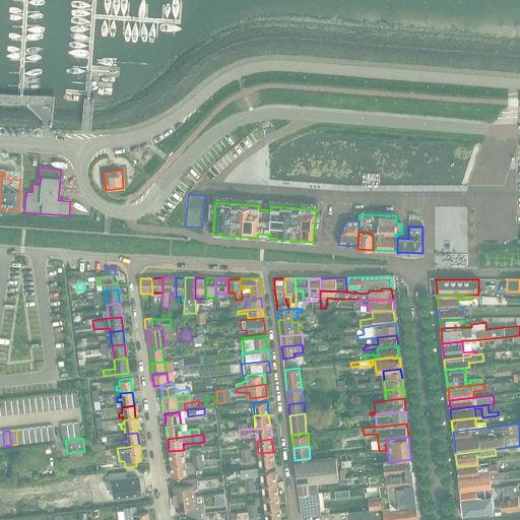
[(171,464),(185,462),(184,450),(169,451),(171,464)]
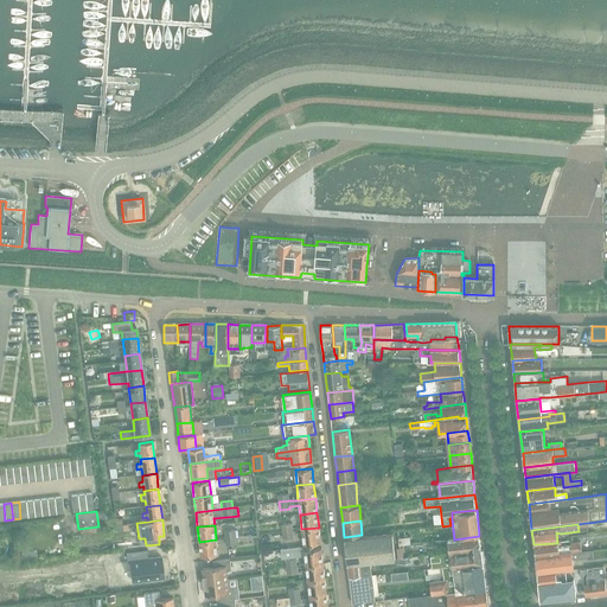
[(319,528),(301,529),(304,544),(320,542),(319,528)]
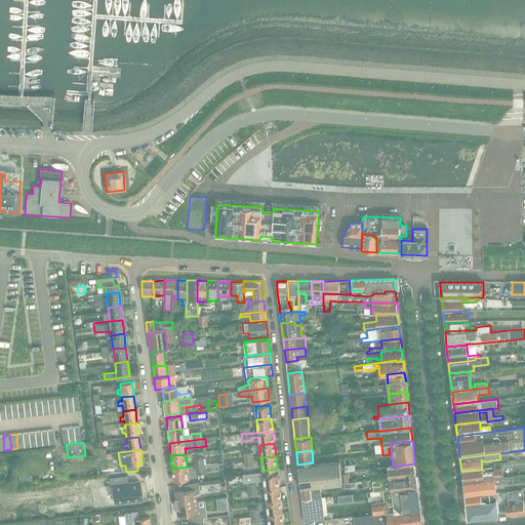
[(230,462),(231,469),(240,467),(238,460),(230,462)]
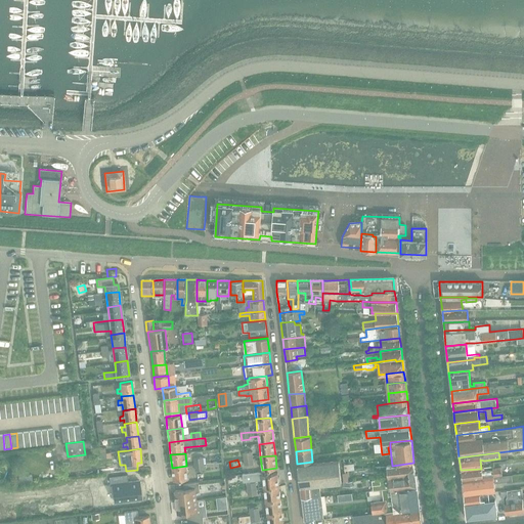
[(300,487),(319,485),(341,482),(339,461),(297,465),(300,487)]
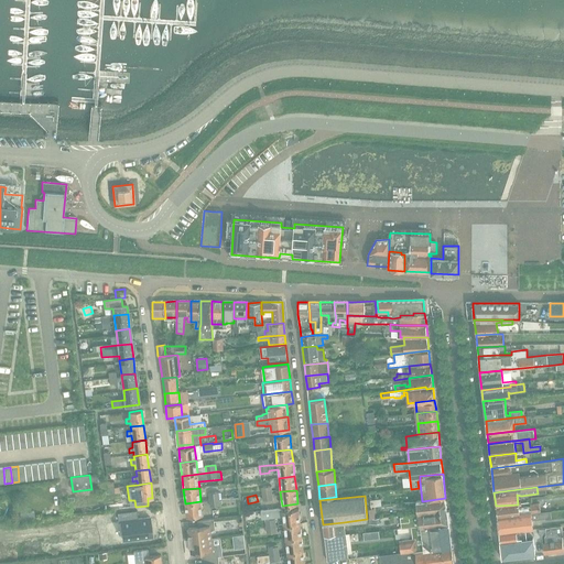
[(418,513),(447,510),(445,498),(422,501),(405,502),(405,508),(416,507),(418,513)]
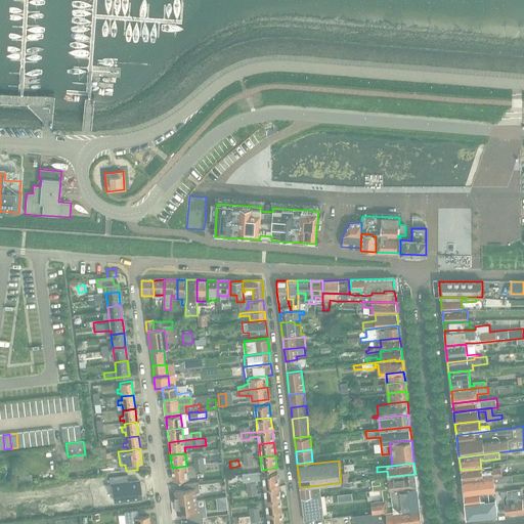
[(186,466),(172,468),(173,481),(188,479),(186,466)]
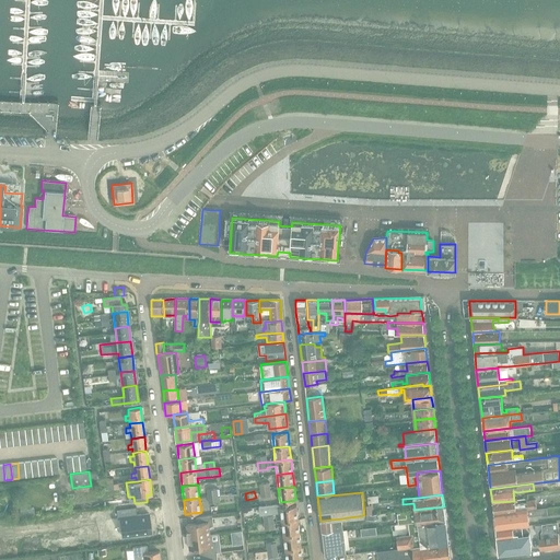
[(527,510),(536,509),(535,500),(526,501),(526,504),(515,505),(514,501),(492,502),(493,513),(527,510)]
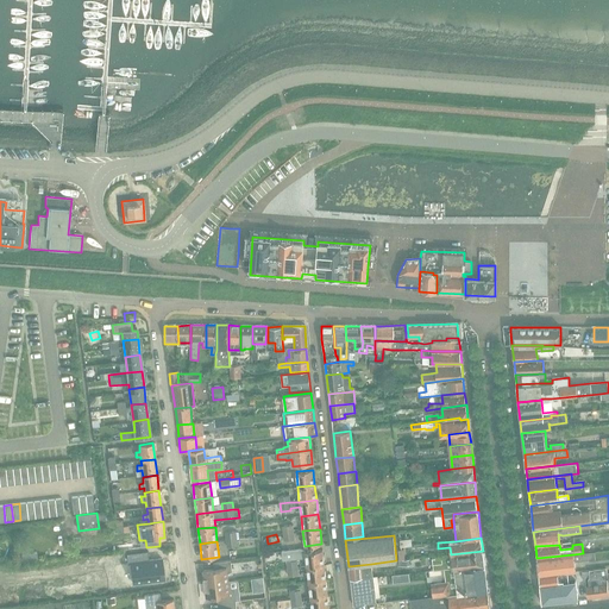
[(322,550),(305,552),(302,552),(302,550),(282,552),(282,559),(306,556),(307,567),(324,565),(322,550)]
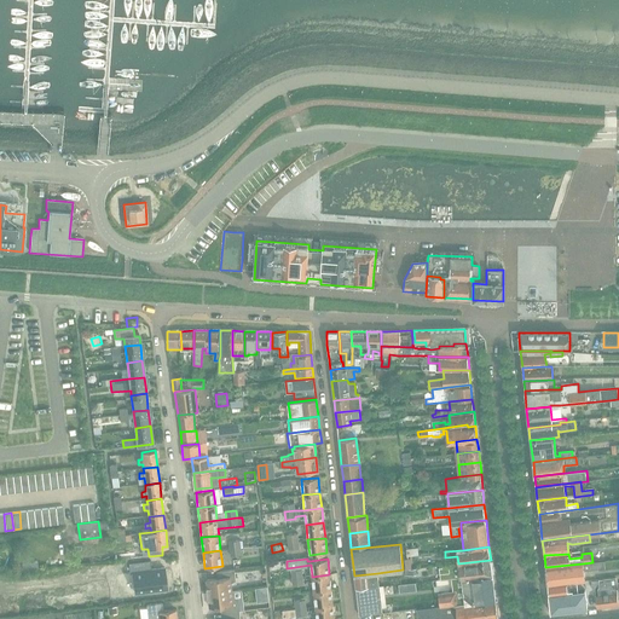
[(36,560),(22,562),(23,570),(38,567),(36,560)]
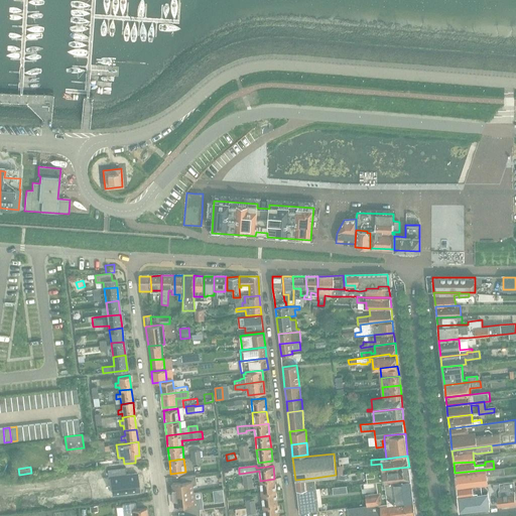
[(125,467),(107,469),(108,478),(110,478),(112,494),(139,491),(136,473),(126,475),(125,467)]
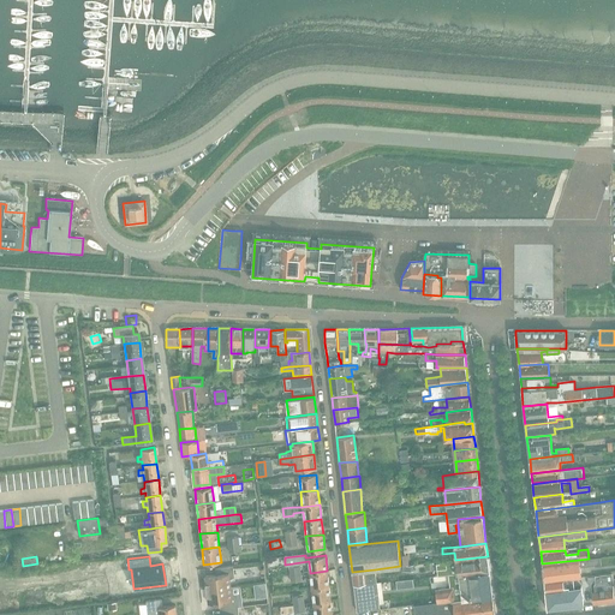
[(237,559),(238,566),(251,565),(251,563),(261,562),(261,556),(237,559)]
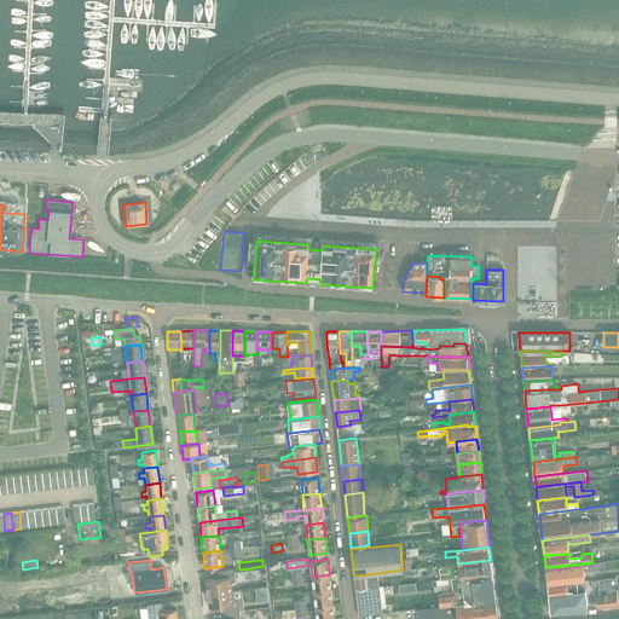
[(451,579),(492,574),(491,560),(458,563),(443,566),(443,567),(439,568),(440,580),(451,579)]
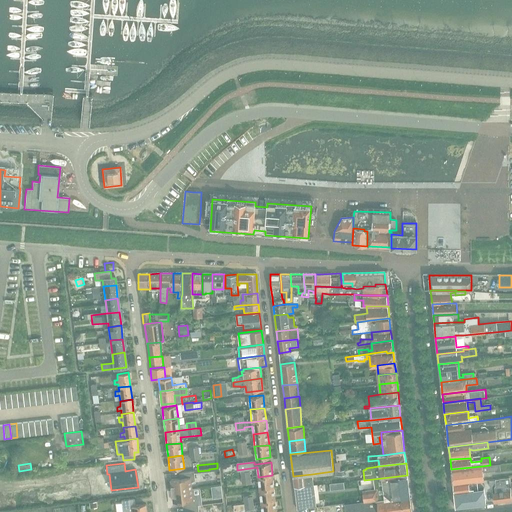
[(484,481),(482,472),(500,470),(500,464),(490,465),(482,466),(451,469),(453,484),(469,482),(477,481),(484,481)]
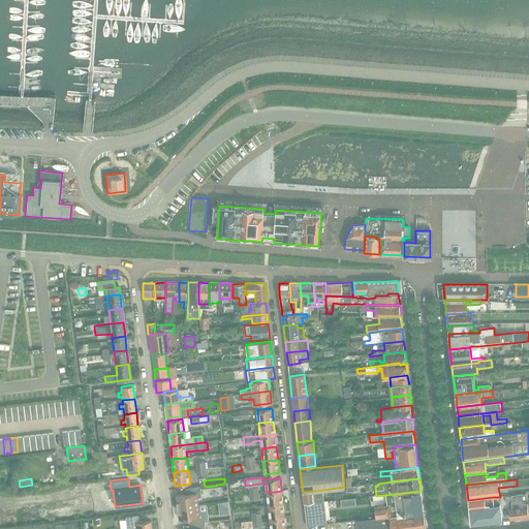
[(177,508),(197,505),(197,499),(200,497),(199,488),(186,489),(187,495),(176,496),(177,508)]
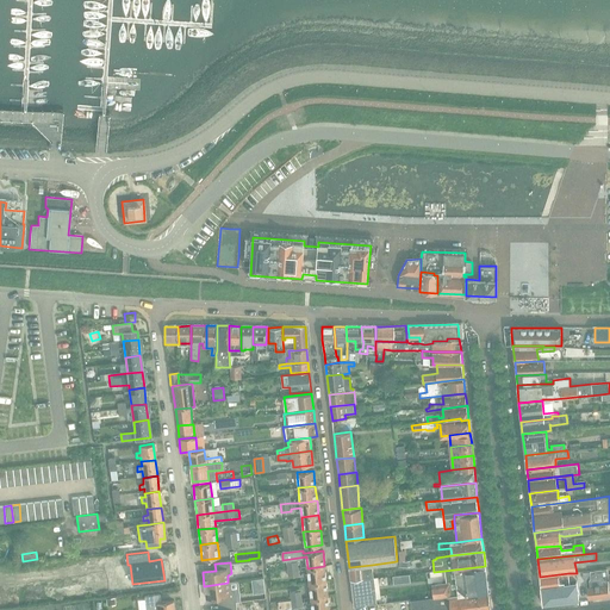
[(372,565),(349,567),(350,580),(373,578),(372,565)]
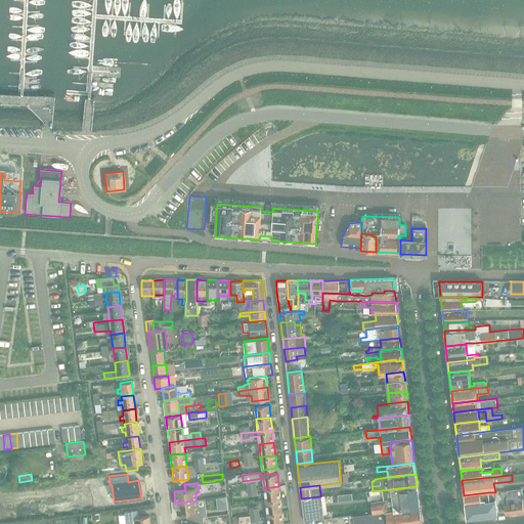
[(265,500),(280,499),(278,486),(264,488),(265,500)]
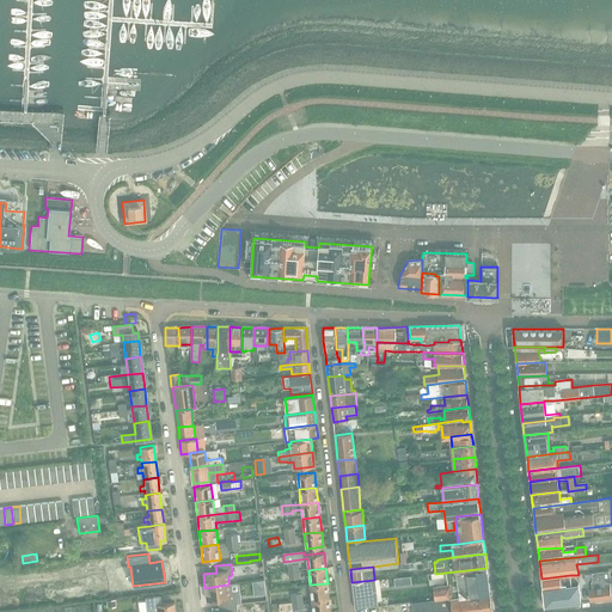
[(433,587),(435,600),(490,593),(488,580),(487,568),(446,573),(447,586),(433,587)]
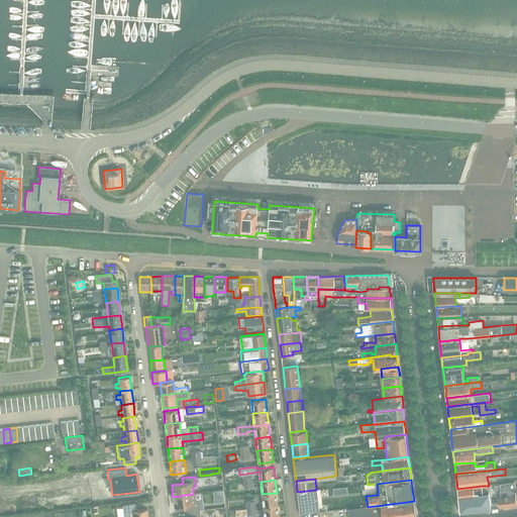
[(514,488),(515,488),(514,483),(500,485),(500,487),(501,491),(499,493),(500,498),(498,498),(498,507),(516,505),(514,488)]
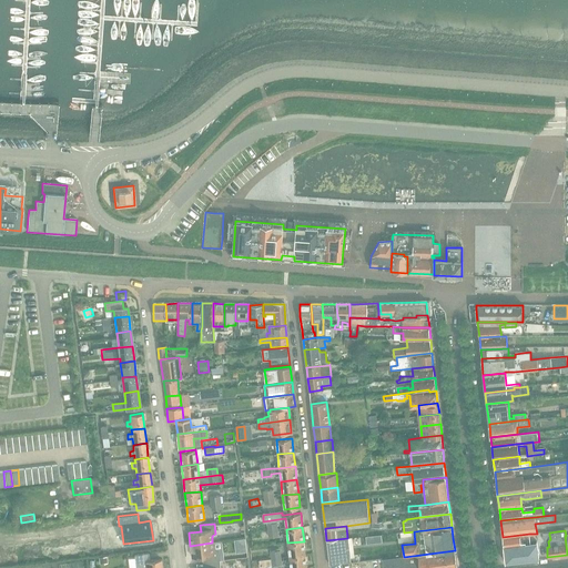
[(504,546),(521,544),(530,543),(529,534),(520,535),(503,537),(504,546)]
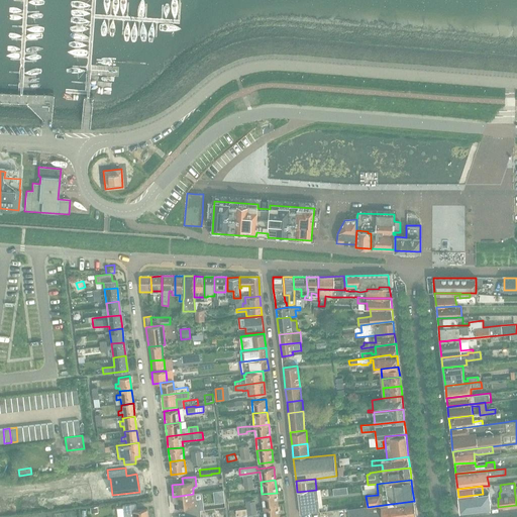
[(297,492),(300,514),(319,512),(316,490),(297,492)]
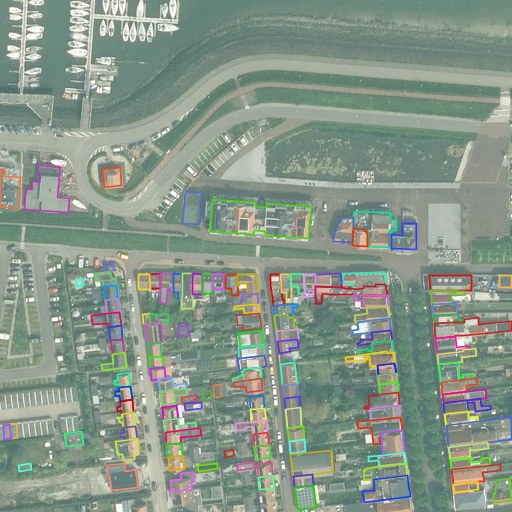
[(212,487),(213,495),(220,494),(220,497),(222,496),(221,486),(212,487)]
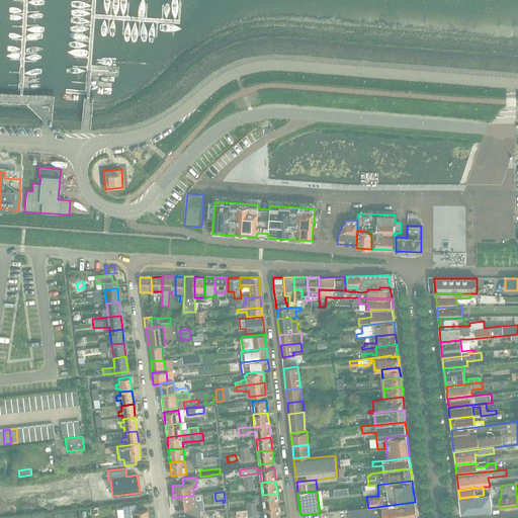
[(264,508),(278,506),(277,494),(262,495),(264,508)]
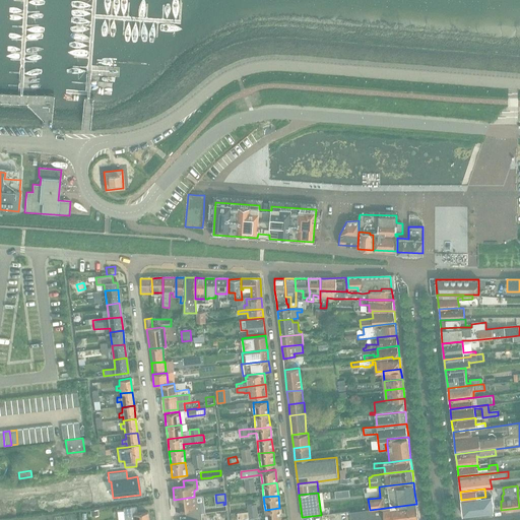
[(477,498),(461,500),(461,501),(462,515),(471,513),(477,513),(488,512),(493,511),(494,511),(493,508),(492,501),(492,496),(485,497),(477,498)]
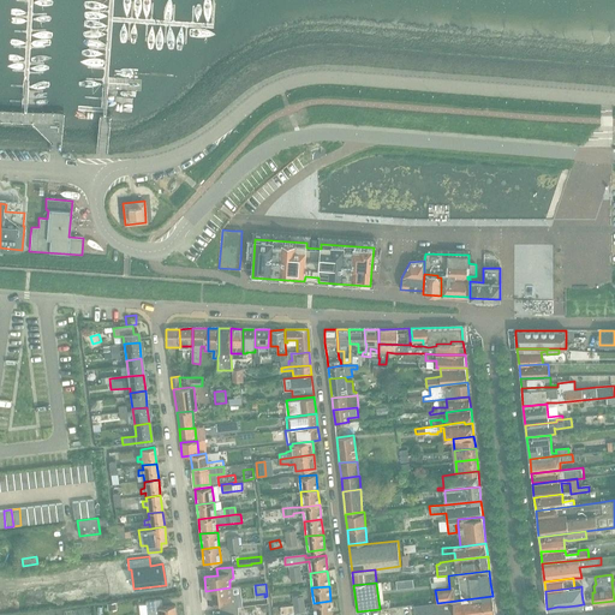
[(221,609),(238,608),(236,596),(231,595),(230,587),(206,591),(208,604),(221,603),(221,609)]
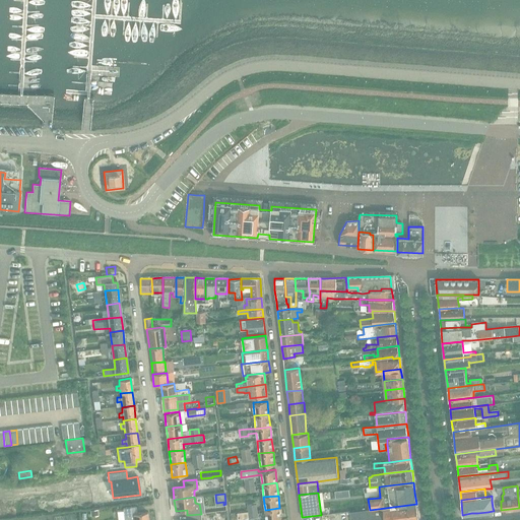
[(416,504),(370,510),(349,512),(349,519),(411,519),(418,519),(416,504)]
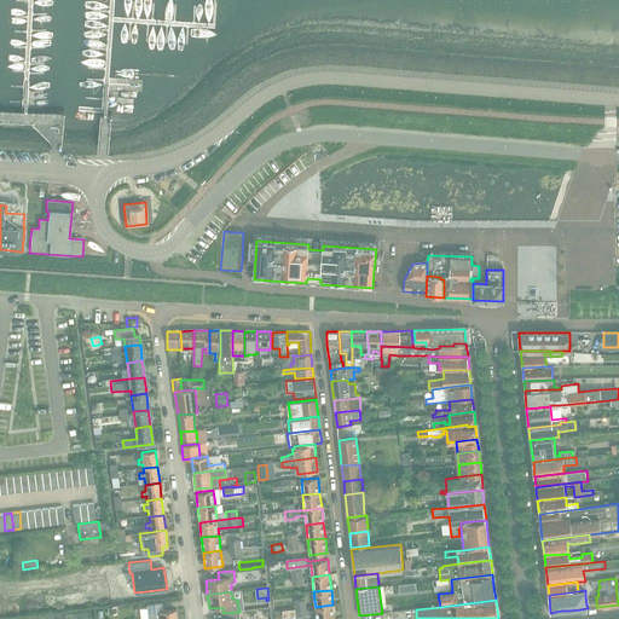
[(175,618),(175,609),(162,611),(161,603),(146,605),(146,608),(142,608),(139,611),(140,618),(175,618)]
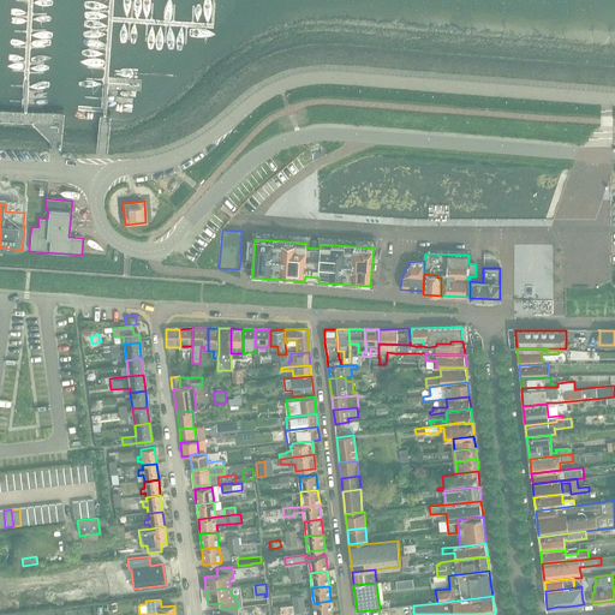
[(314,614),(332,614),(330,601),(314,603),(314,614)]
